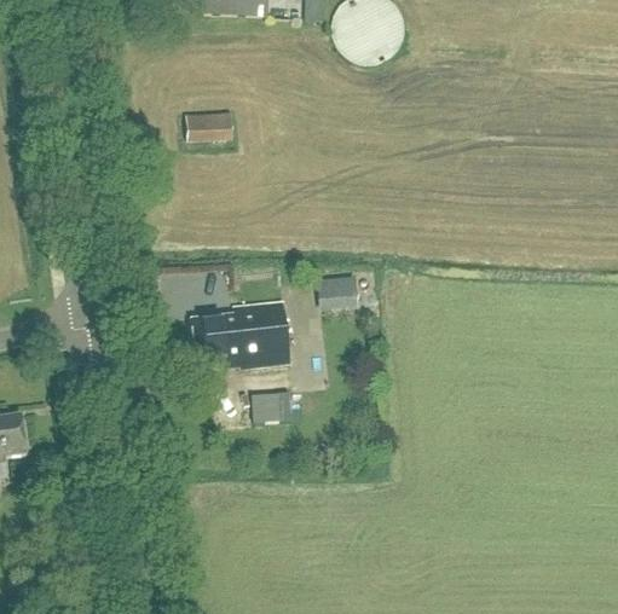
[(203,0),(203,15),(267,17),(269,0),(203,0)]
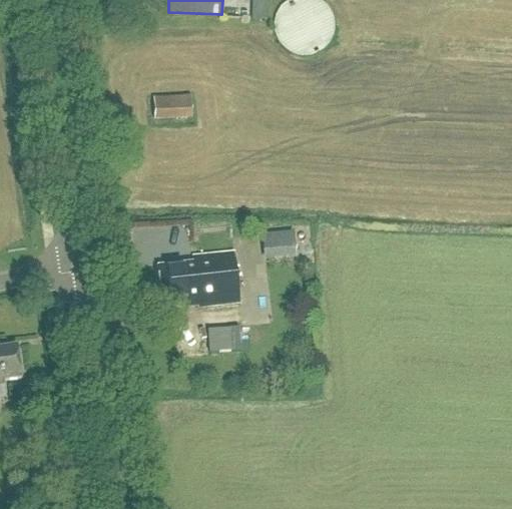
[(252,0),(251,20),(268,20),(269,0),(252,0)]
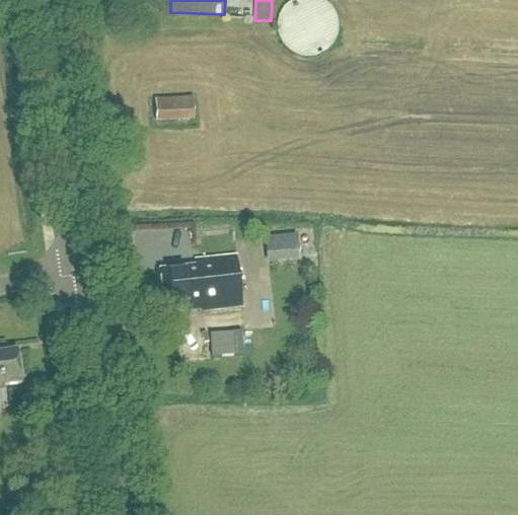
[(194,95),(155,97),(156,120),(196,119),(194,95)]
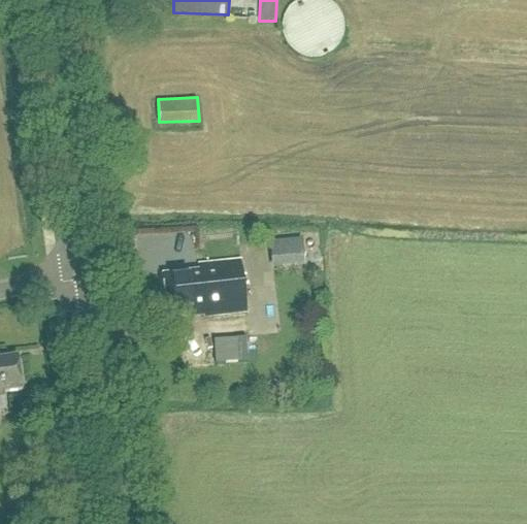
[(306,233),(274,235),(275,261),(307,260),(306,233)]
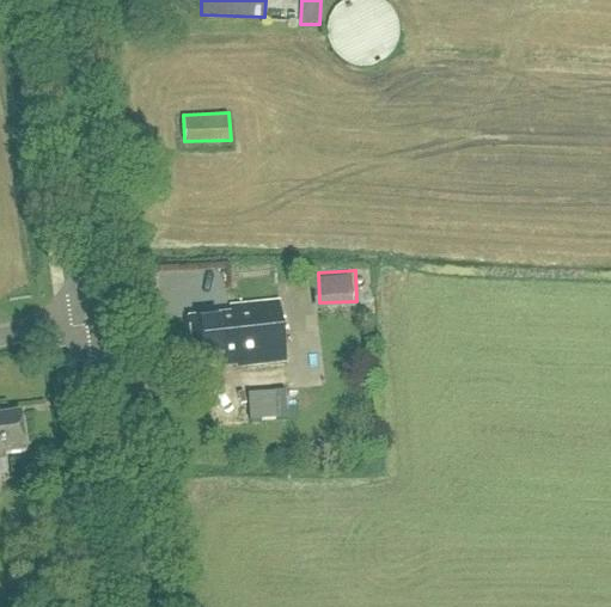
[(287,360),(280,299),(232,304),(233,312),(190,316),(196,361),(225,357),(225,363),(239,361),(239,365),(287,360)]
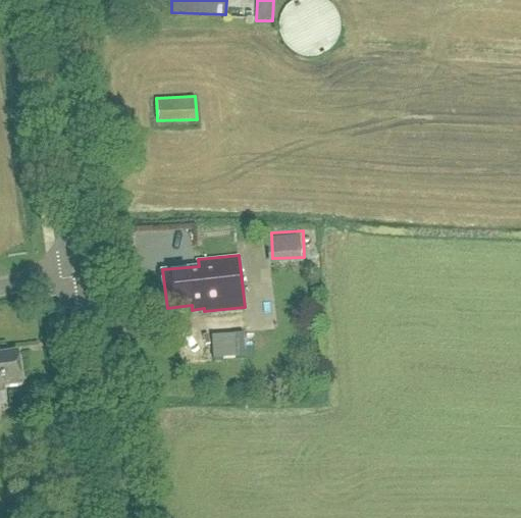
[(256,332),(250,332),(251,327),(221,327),(220,349),(256,350),(256,332)]
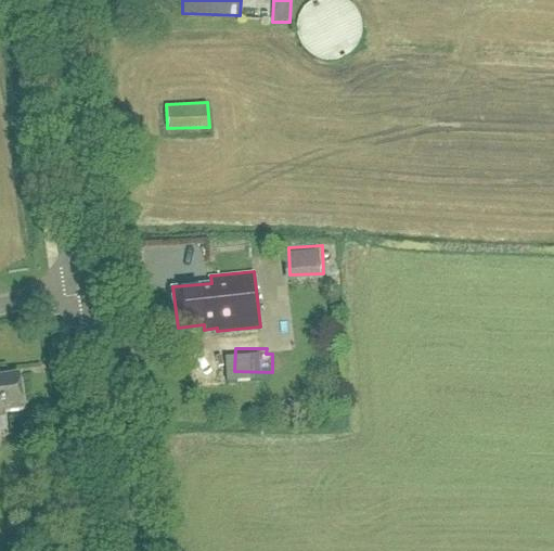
[(0,415),(4,415),(3,411),(24,408),(18,373),(0,375),(0,415)]
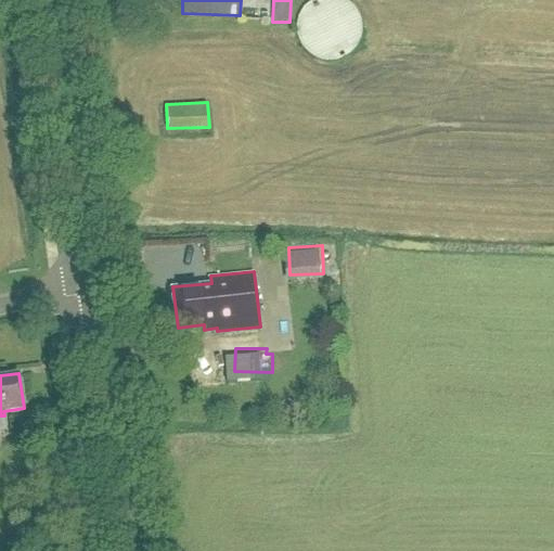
[(228,396),(228,374),(207,374),(208,396),(228,396)]
